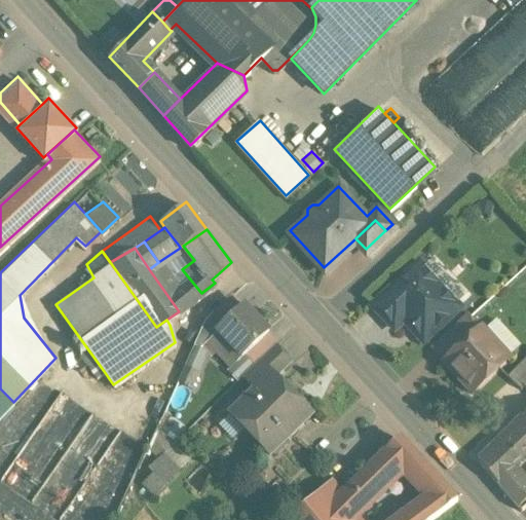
[(458,305),(418,261),(373,302),(393,326),(404,317),(422,338),(458,305)]
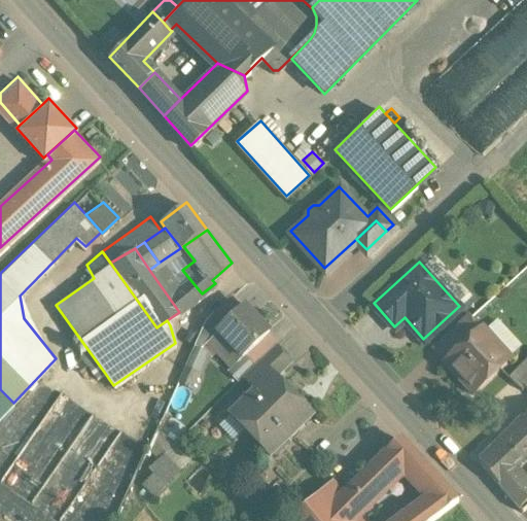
[(182,270),(172,278),(166,270),(159,263),(149,270),(179,312),(202,293),(182,270)]
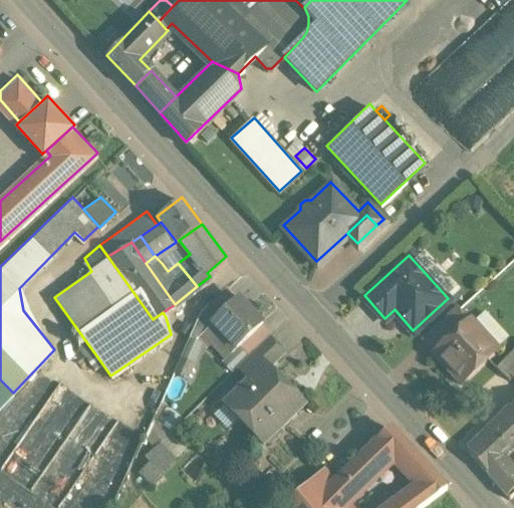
[(262,321),(237,295),(219,311),(211,320),(212,321),(235,346),(262,321)]
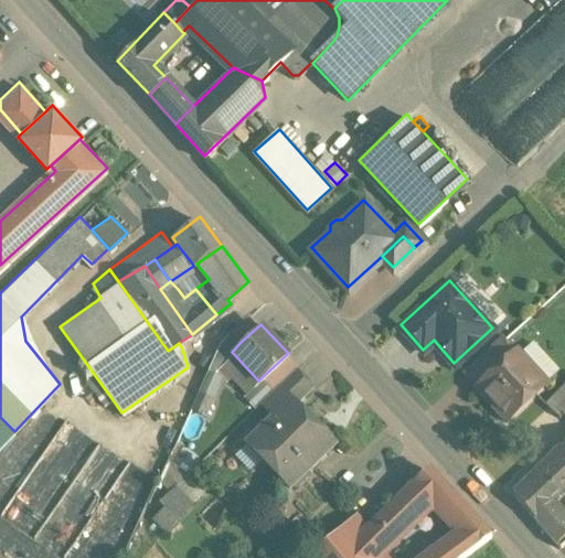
[(230,330),(221,340),(213,354),(222,364),(233,353),(232,352),(241,342),(230,330)]
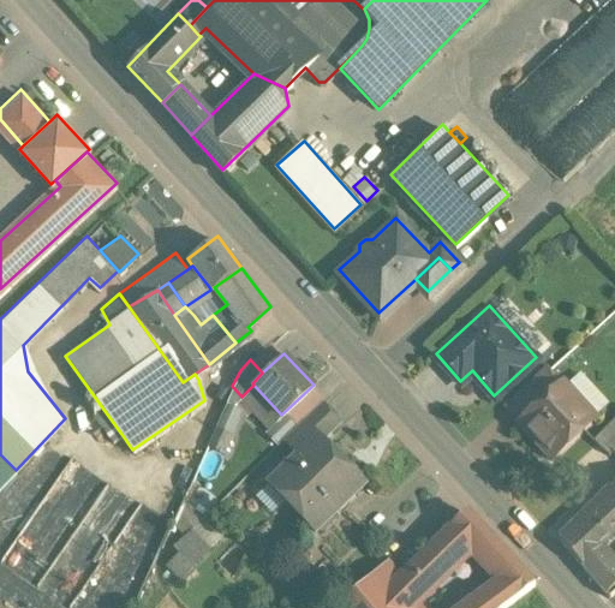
[(545,367),(507,403),(521,418),(561,383),(545,367)]
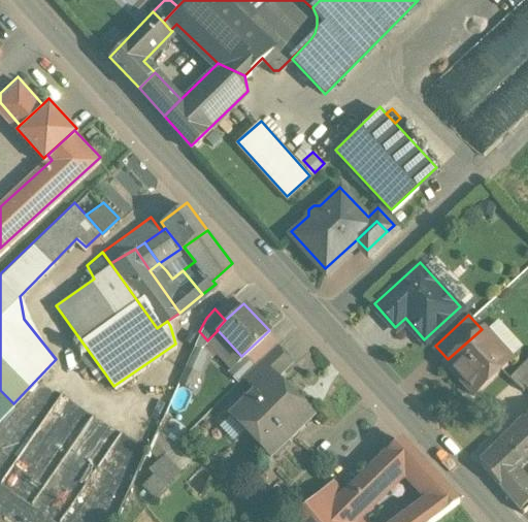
[(448,359),(446,362),(473,392),(512,357),(484,327),(482,329),(448,359)]
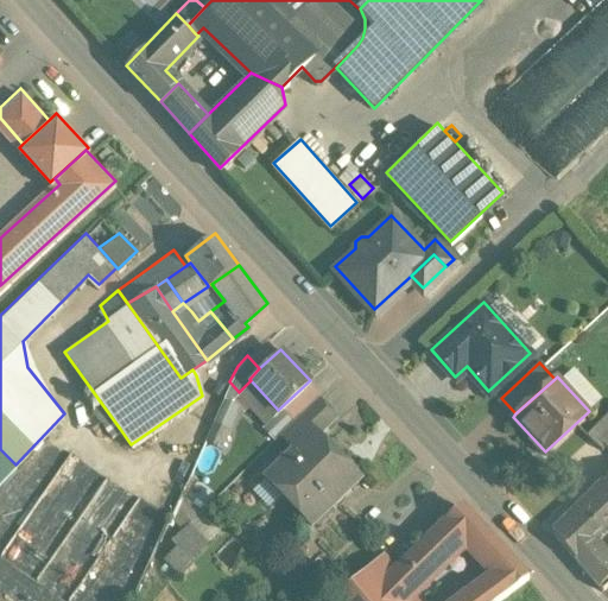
[(239,392),(229,381),(227,387),(234,397),(239,392)]
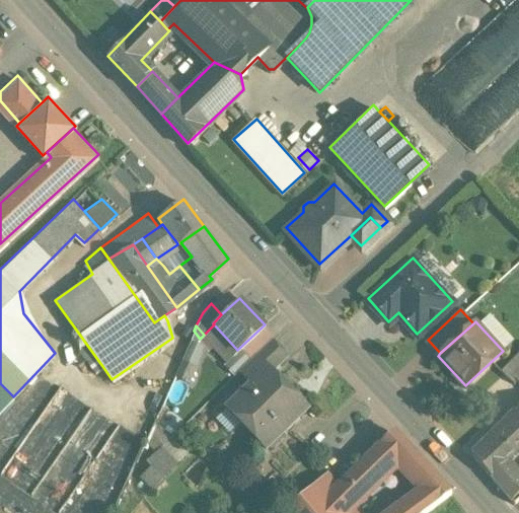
[(194,331),(181,358),(190,361),(200,339),(194,331)]
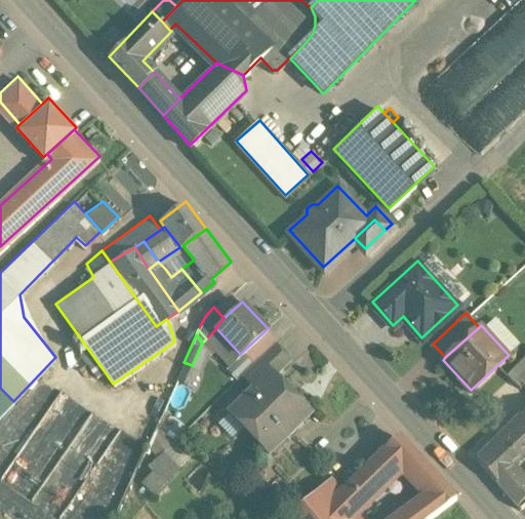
[(272,341),(241,371),(254,385),(269,370),(273,374),(289,358),(272,341)]
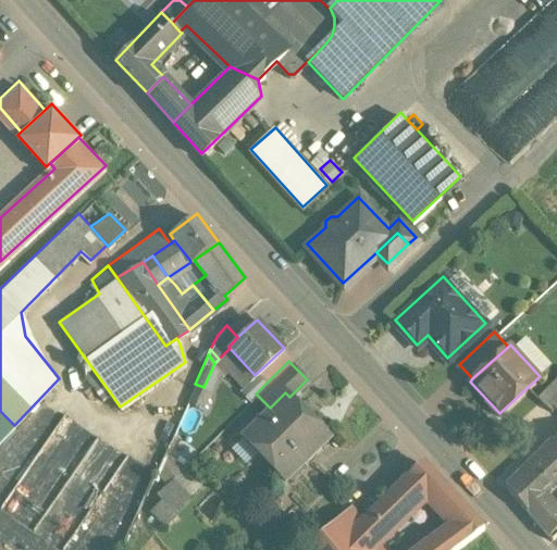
[(110,392),(93,369),(85,374),(102,398),(110,392)]
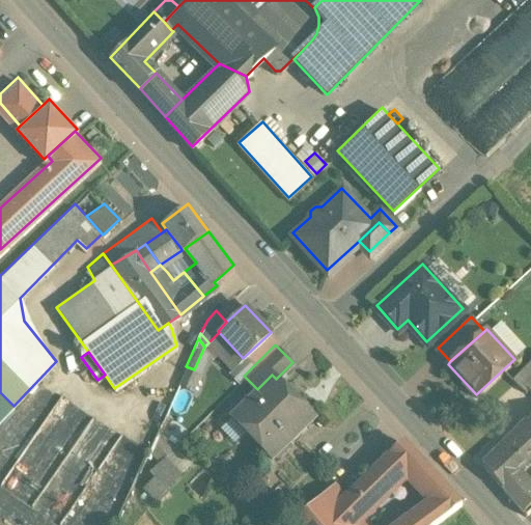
[(530,359),(511,379),(525,391),(527,388),(530,383),(530,359)]
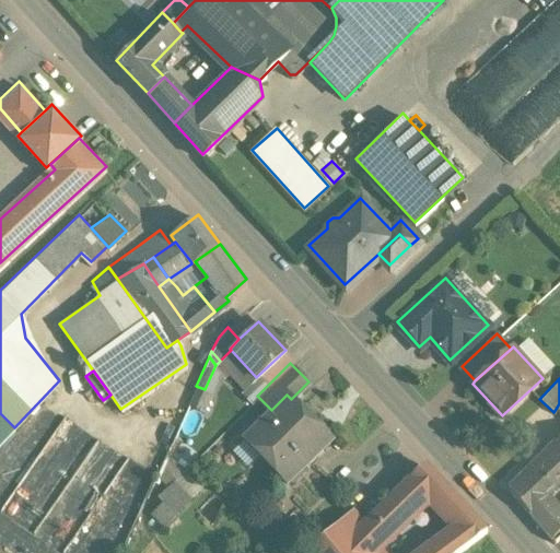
[(196,386),(189,401),(203,409),(210,391),(205,389),(196,386)]
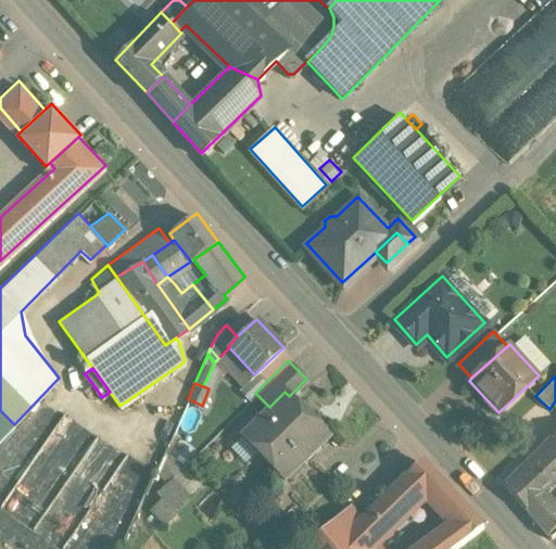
[(289,396),(285,392),(269,407),(241,433),(243,435),(250,429),(270,449),(267,452),(287,472),(282,475),(285,477),(327,435),(289,396)]
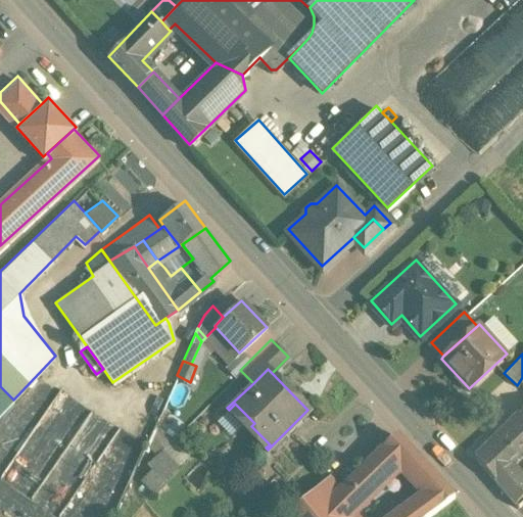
[(0,386),(0,413),(13,400),(0,386)]
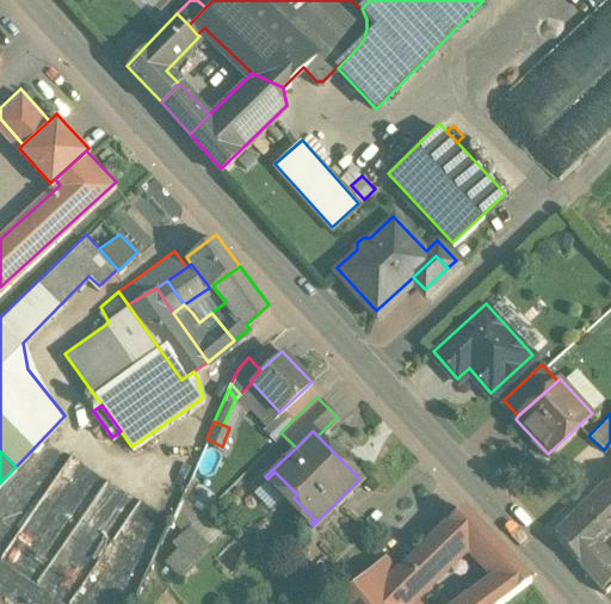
[(610,486),(605,480),(554,532),(588,572),(606,556),(590,541),(610,522),(610,486)]
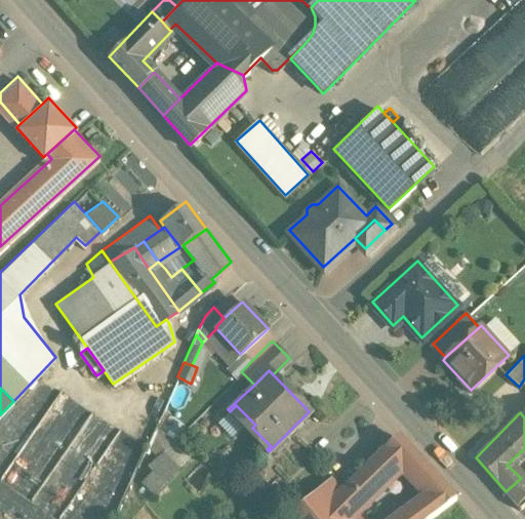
[(435,473),(398,434),(360,472),(375,490),(401,465),(421,486),(435,473)]
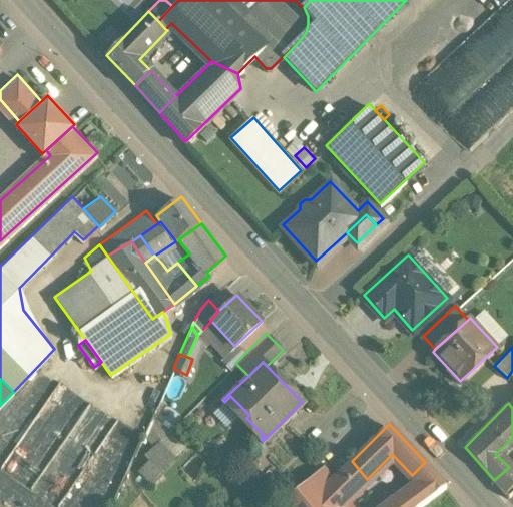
[(175,453),(184,446),(172,431),(163,437),(175,453)]
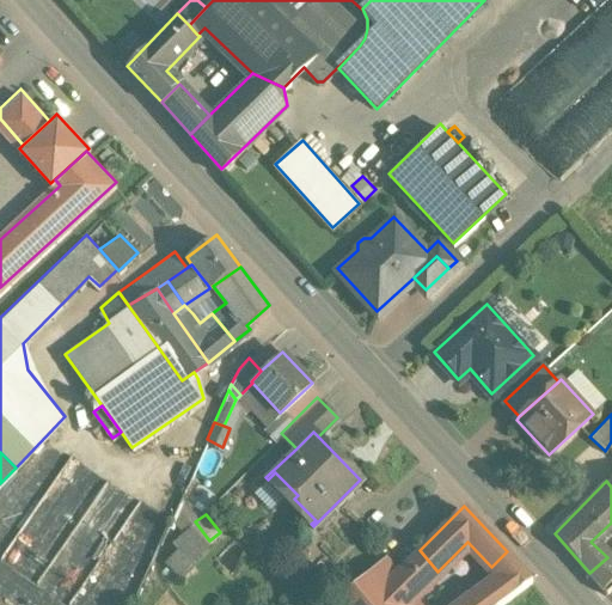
[(209,544),(189,523),(170,541),(176,547),(163,558),(177,574),(209,544)]
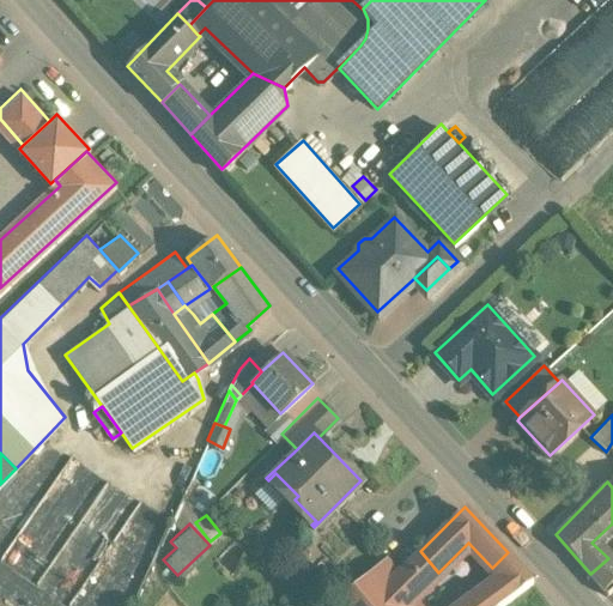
[(398,573),(395,575),(414,599),(441,575),(438,573),(420,551),(398,573)]
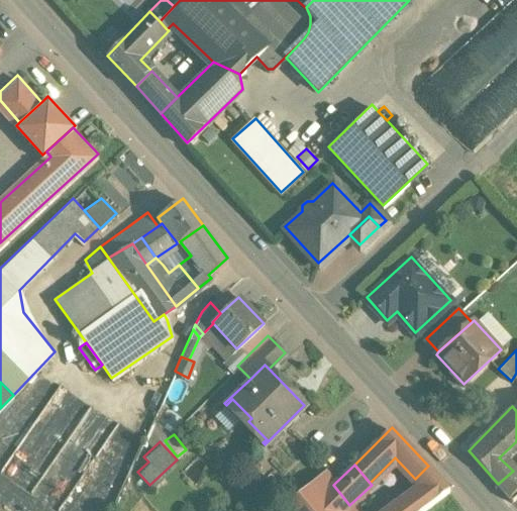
[(420,485),(385,510),(418,510),(449,488),(428,466),(415,479),(420,485)]
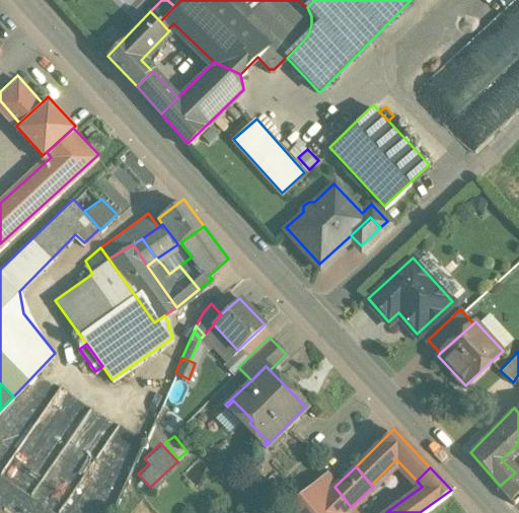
[(323,468),(307,474),(304,471),(277,496),(289,510),(335,487),(337,485),(323,468)]
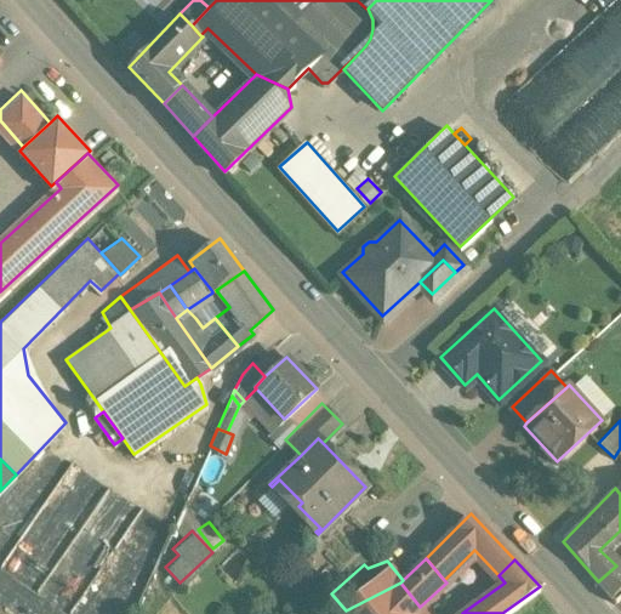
[(620,561),(616,566),(598,581),(611,596),(620,586),(620,561)]
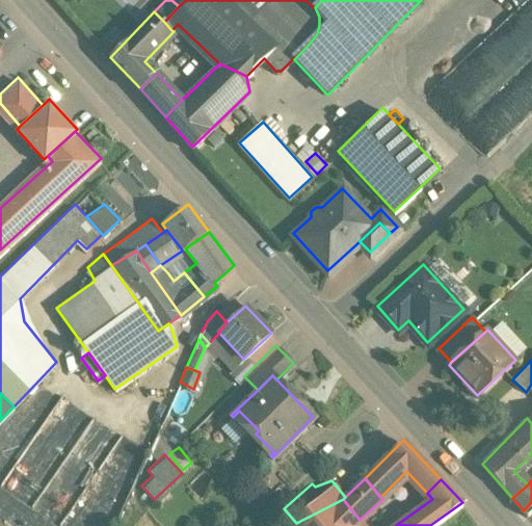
[(343,499),(296,523),(297,525),(365,525),(360,520),(343,499)]
